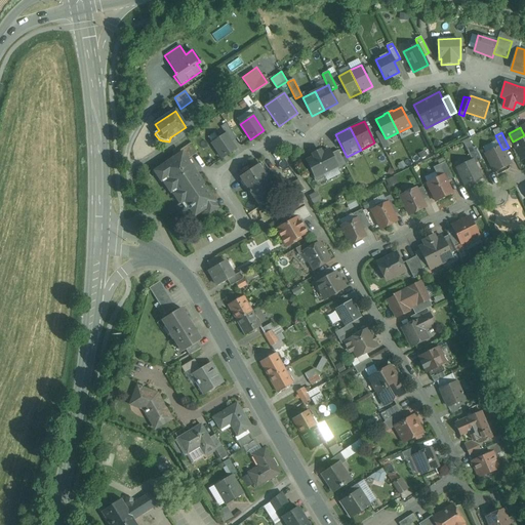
[(226,134),(211,144),(223,159),(236,150),(226,134)]
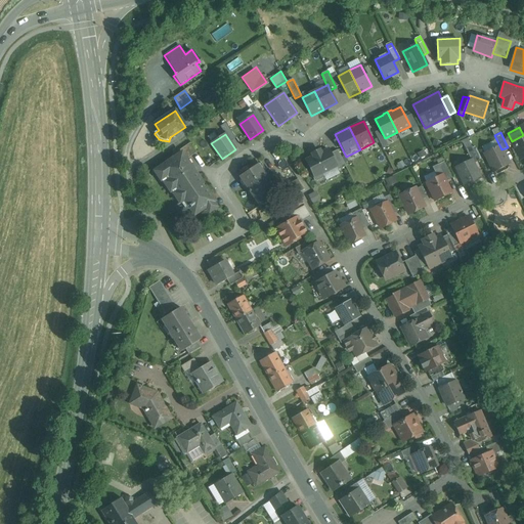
[(523,134),(523,135),(512,141),(521,159),(523,157),(523,134)]
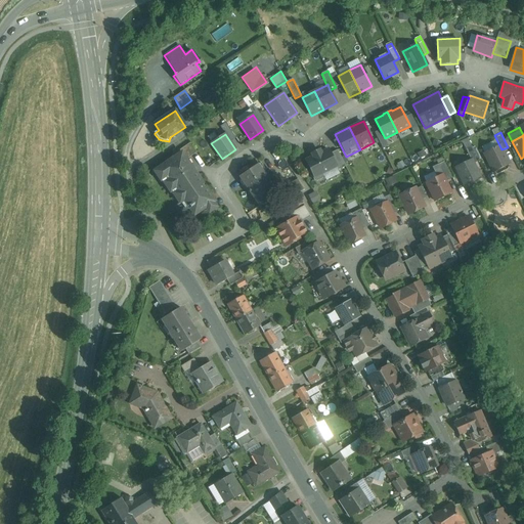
[(468,138),(461,142),(463,143),(466,149),(472,146),(468,138)]
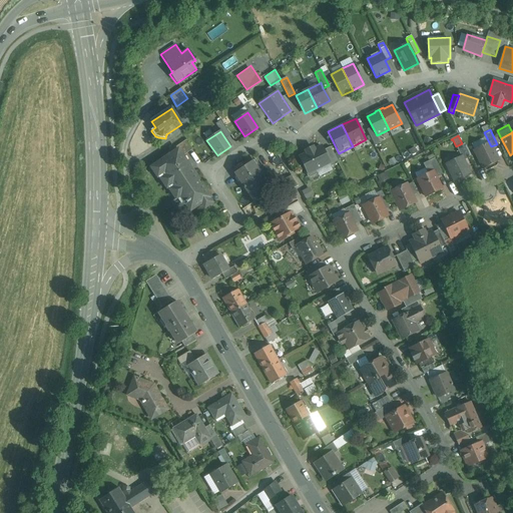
[(484,136),(470,144),(473,148),(486,141),(484,136)]
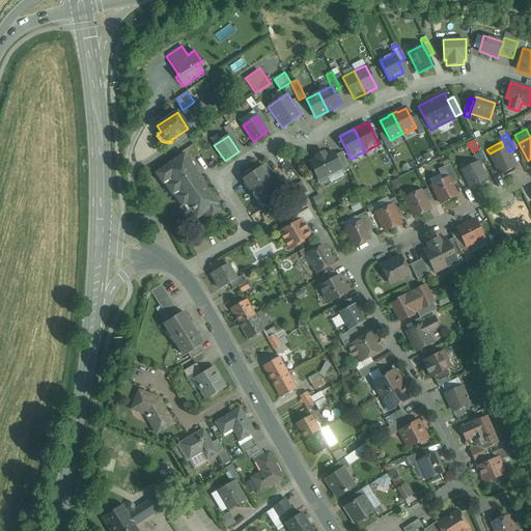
[(193,145),(182,152),(184,155),(185,155),(189,162),(199,155),(193,145)]
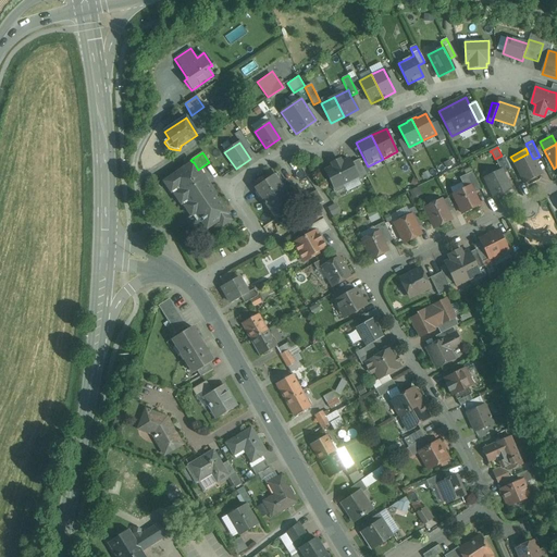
[(531,155),(515,163),(524,183),(542,175),(533,159),(531,155)]
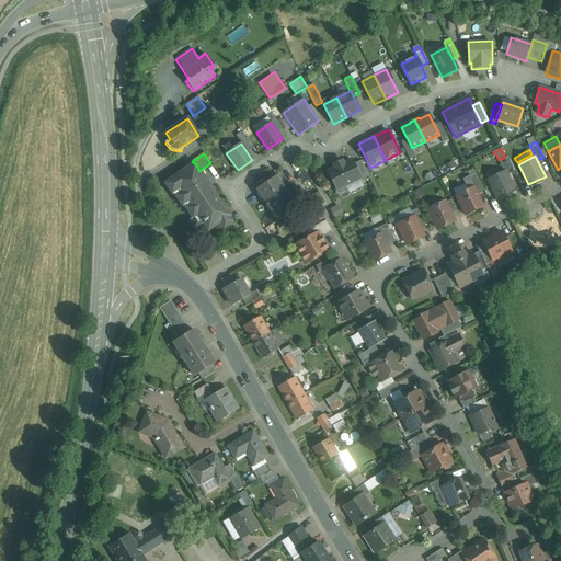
[(513,173),(505,157),(499,160),(504,171),(507,175),(513,173)]
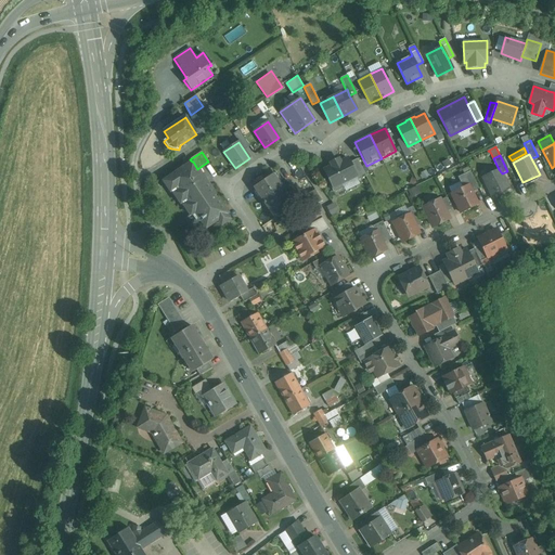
[(338,159),(331,164),(332,166),(324,170),(332,184),(331,186),(333,192),(335,192),(341,189),(343,186),(341,184),(356,177),(357,177),(350,163),(347,158),(340,163),(338,159)]
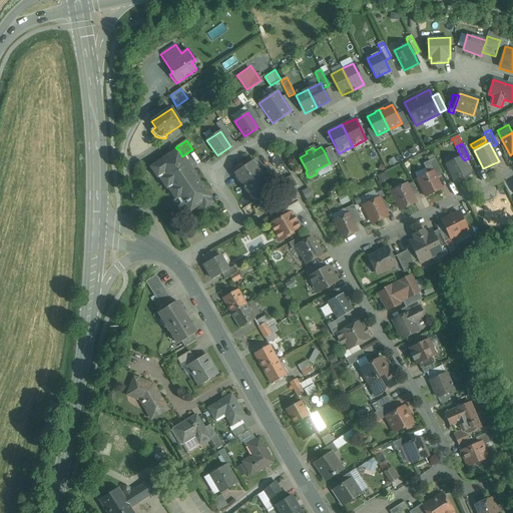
[(331,147),(324,150),(330,163),(329,163),(331,167),(339,163),(331,147)]
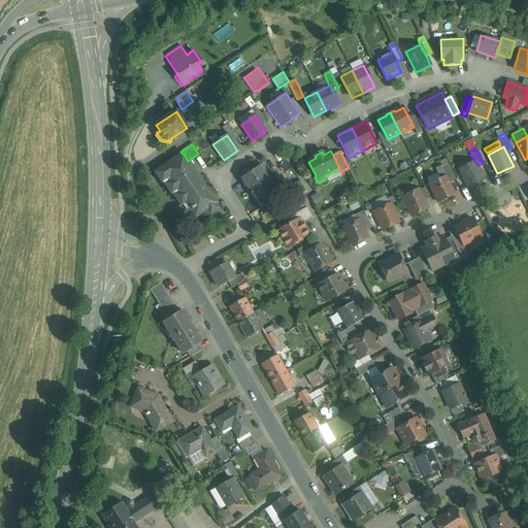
[(188,161),(184,154),(183,154),(156,172),(162,183),(163,182),(171,194),(173,193),(182,205),(186,202),(196,218),(207,209),(210,215),(219,209),(216,204),(217,203),(207,189),(204,190),(203,188),(205,186),(188,161)]
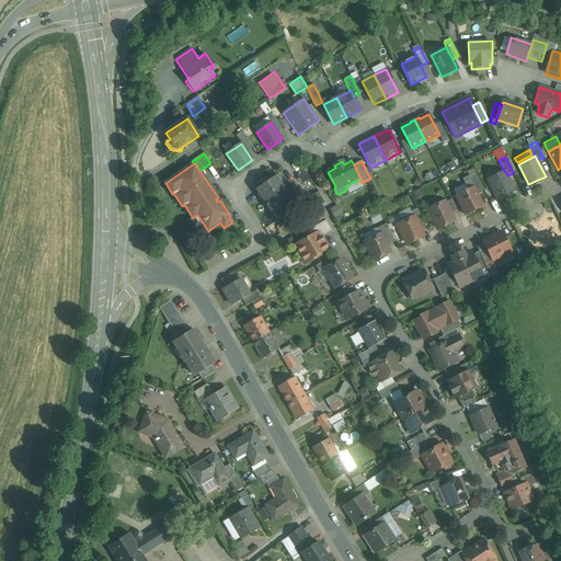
[(504,171),(488,179),(497,199),(515,192),(507,175),(504,171)]
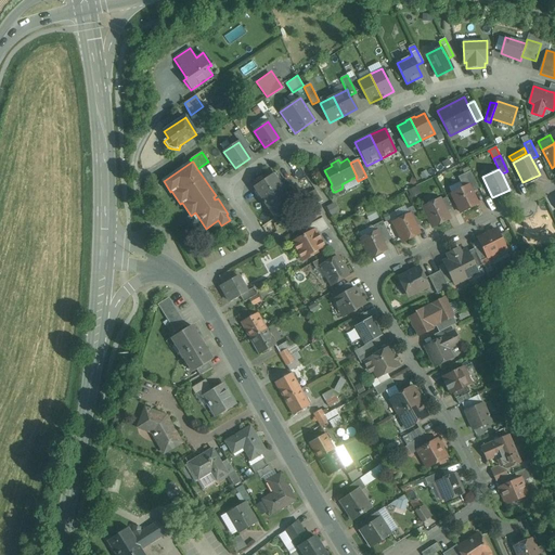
[(470,171),(457,178),(463,188),(468,185),(472,192),(479,189),(470,171)]
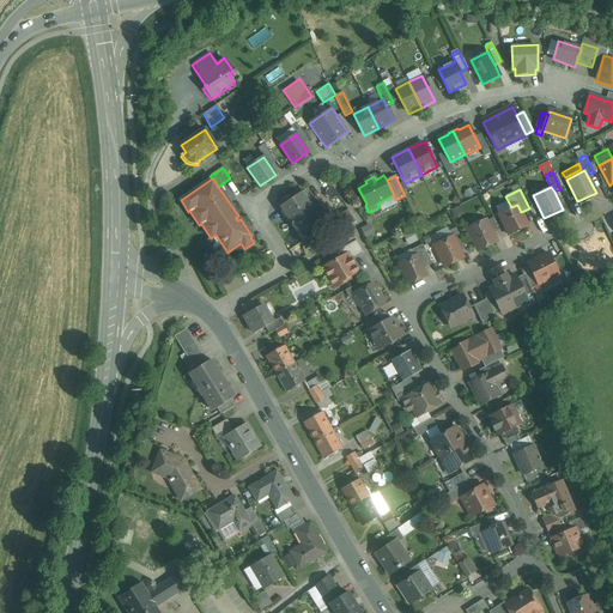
[(321,211),(315,214),(301,193),(281,207),(292,223),(291,224),(292,225),(293,225),(304,241),(328,224),(329,223),(327,220),(321,211)]
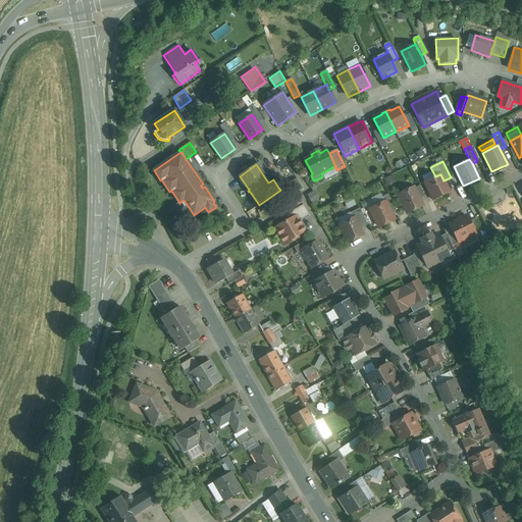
[(435,176),(424,183),(433,201),(450,193),(444,180),(440,174),(435,176)]
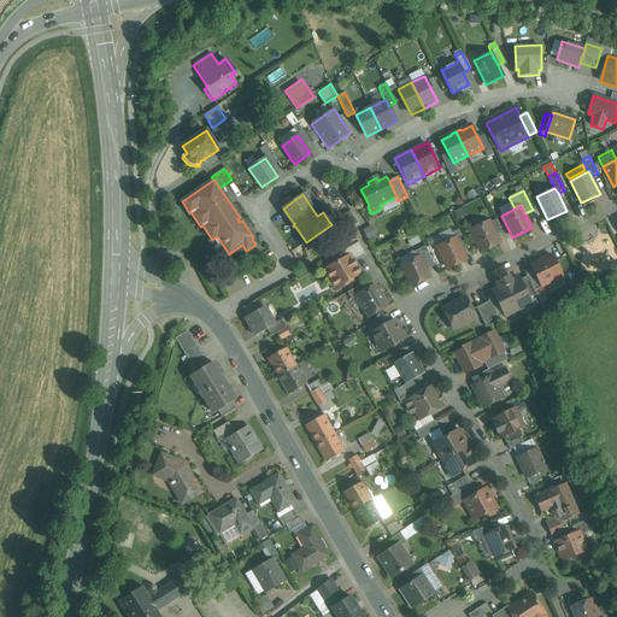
[(463,207),(454,212),(458,221),(468,216),(463,207)]
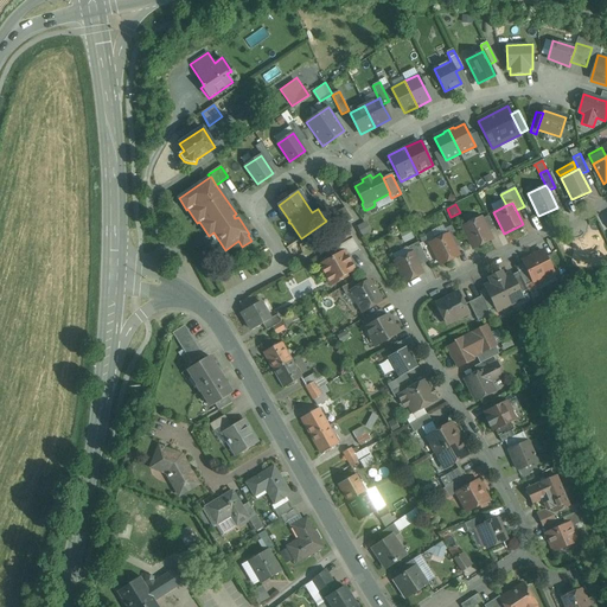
[(345,208),(324,218),(326,221),(325,222),(331,230),(351,221),(345,208)]
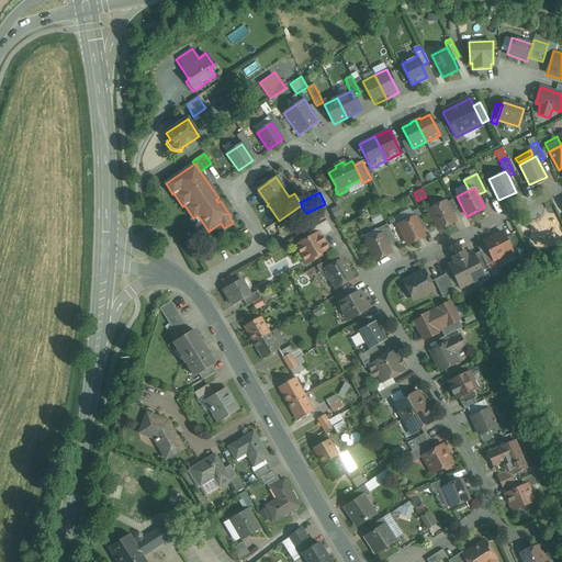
[(457,212),(451,200),(446,203),(451,215),(457,212)]
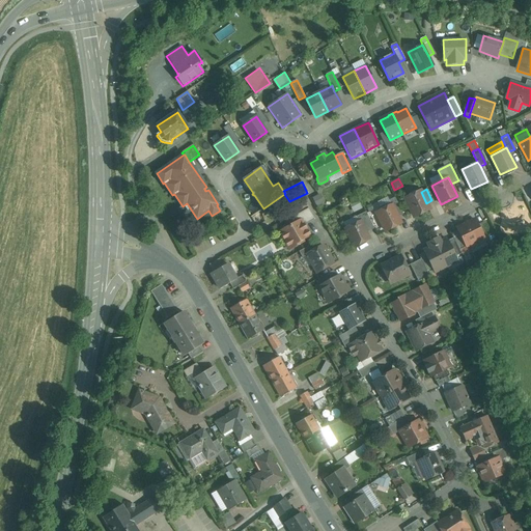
[(417,193),(414,192),(410,194),(409,197),(406,198),(415,217),(429,210),(426,203),(421,192),(420,191),(417,193)]
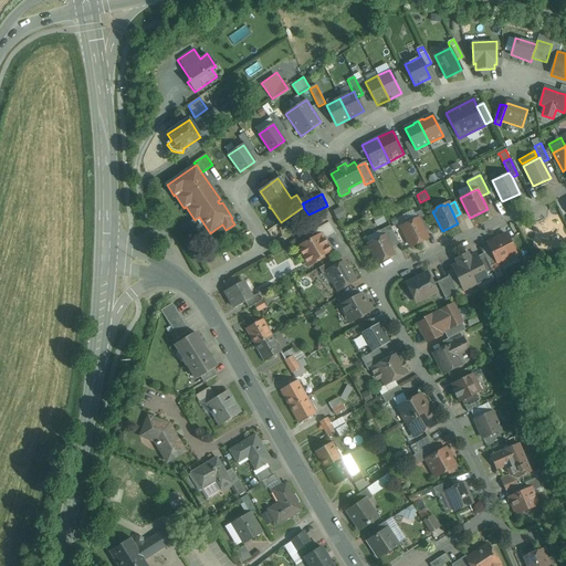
[(430,229),(421,211),(415,215),(417,219),(418,219),(425,231),(430,229)]
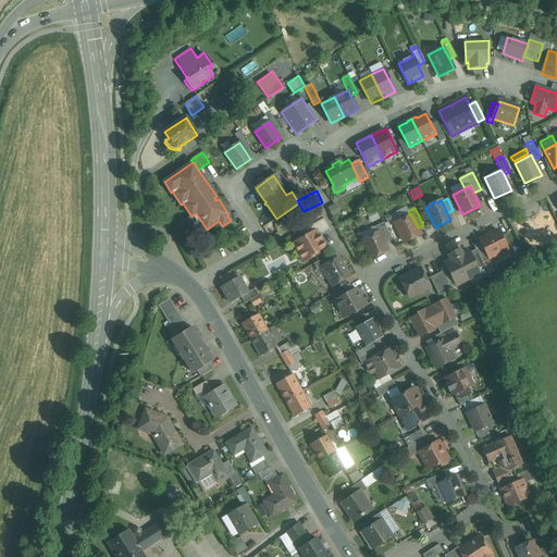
[(375,209),(367,213),(371,223),(380,219),(375,209)]
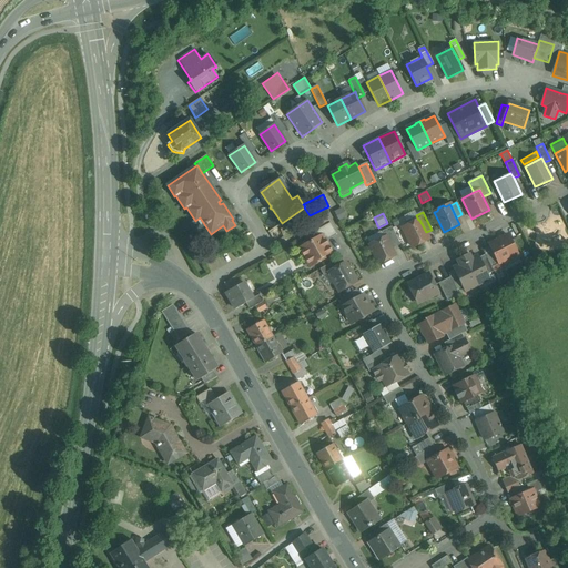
[(413,220),(407,223),(406,226),(403,227),(413,247),(429,240),(426,232),(419,220),(418,220),(416,221),(413,220)]
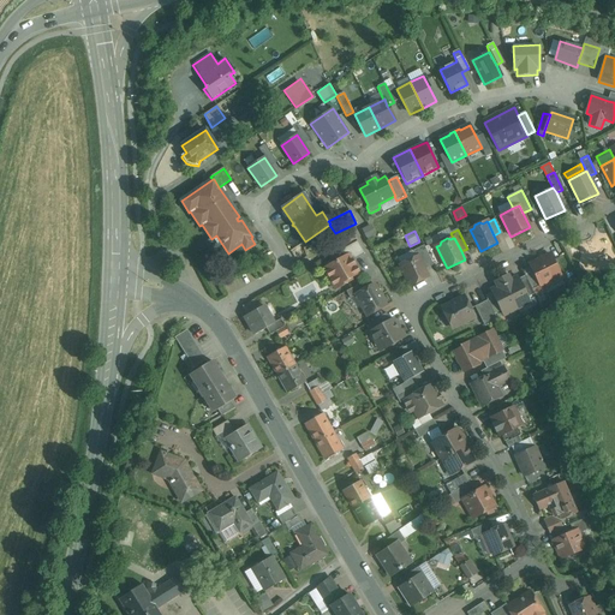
[(357,242),(341,251),(345,257),(348,255),(352,261),(365,254),(357,242)]
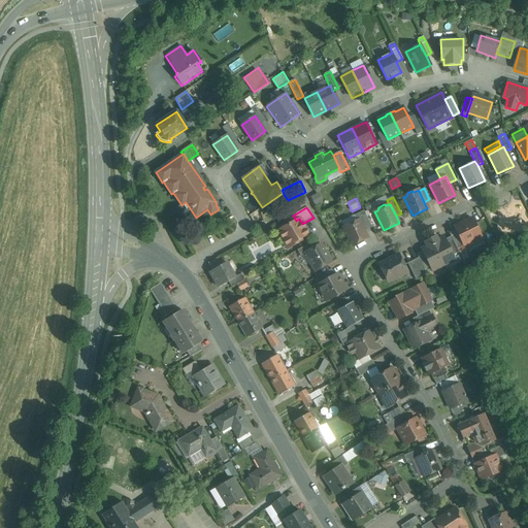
[(364,210),(355,216),(358,221),(359,220),(364,232),(372,228),(364,210)]
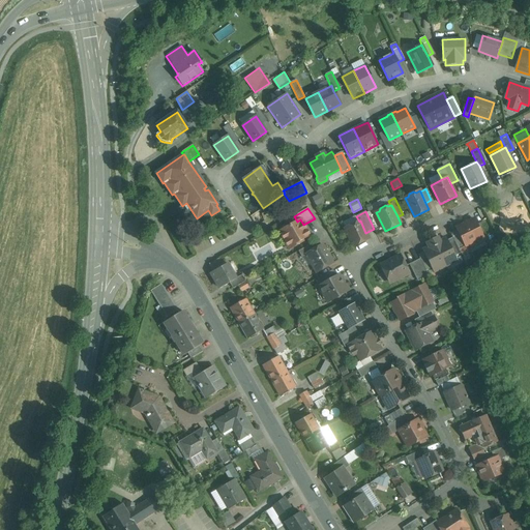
[(297,222),(278,232),(285,242),(290,239),(295,246),(303,241),(302,240),(310,235),(303,225),(300,219),(297,222)]
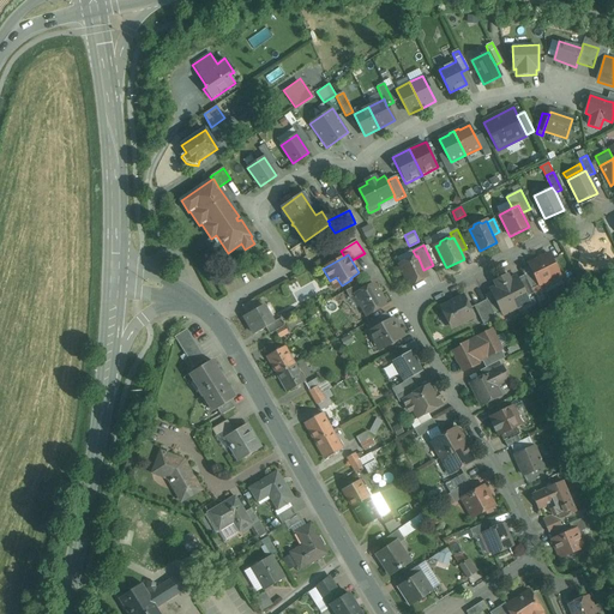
[(548,254),(529,264),(530,269),(539,286),(559,276),(548,254)]
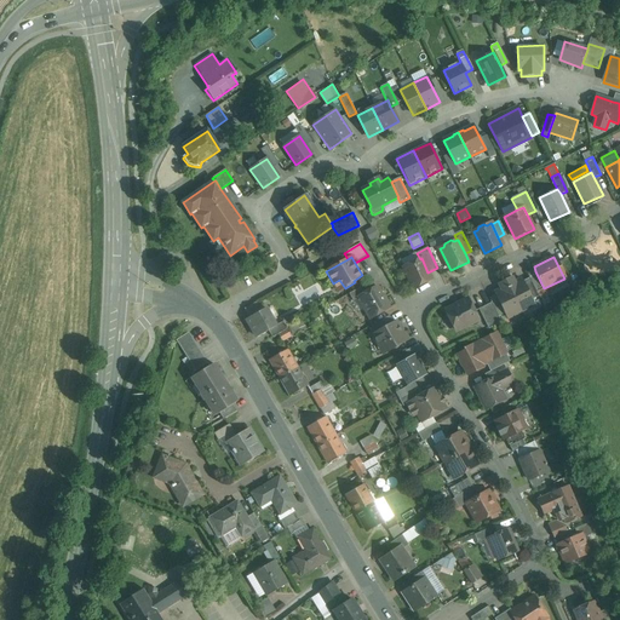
[(420,259),(403,267),(414,288),(431,280),(428,273),(422,258),(420,259)]
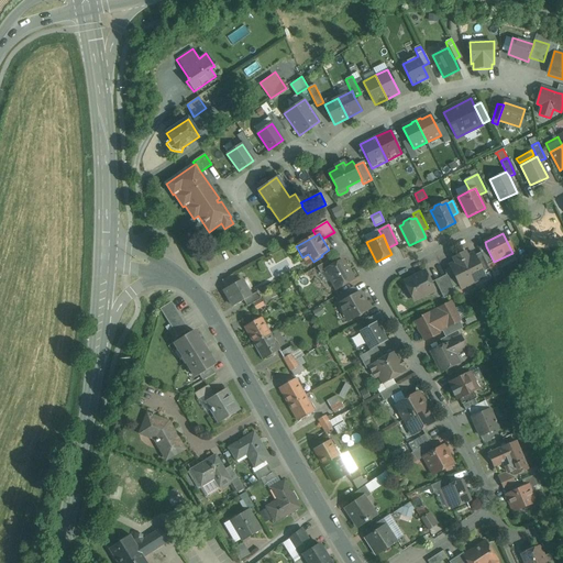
[(494,262),(486,246),(479,250),(481,253),(487,265),(494,262)]
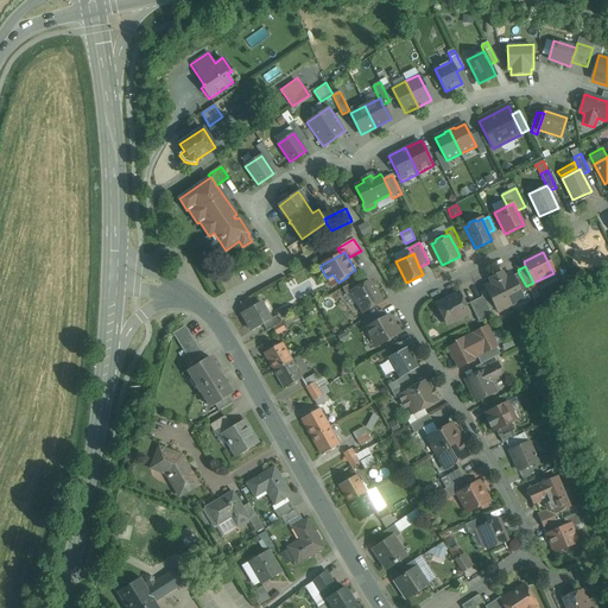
[(512,274),(506,277),(505,276),(502,272),(495,276),(511,304),(524,298),(521,295),(513,276),(512,274)]
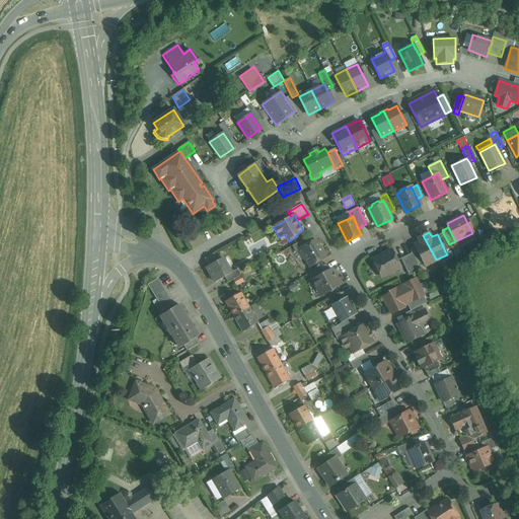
[(449,244),(443,233),(438,235),(445,251),(451,248),(449,244)]
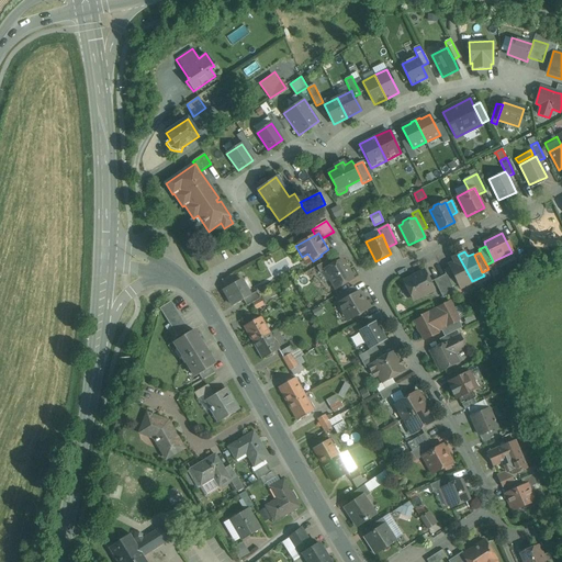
[(472,281),(458,255),(452,257),(453,261),(453,263),(448,266),(458,284),(459,288),(472,281)]
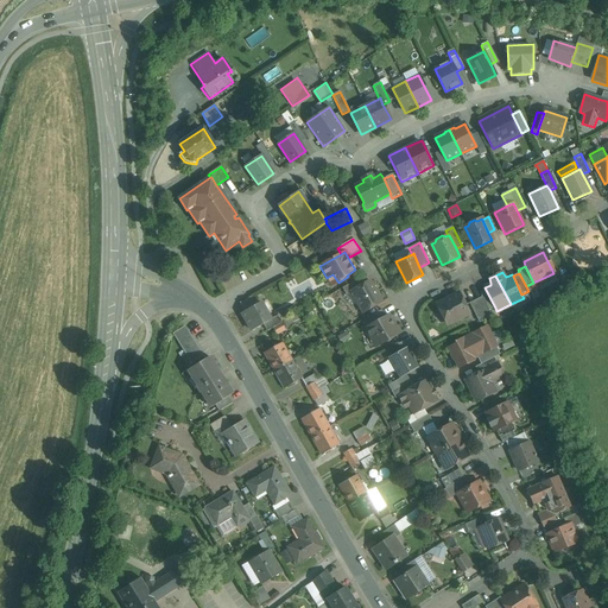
[(303,283),(298,285),(293,278),(285,283),(296,299),(309,291),(303,283)]
